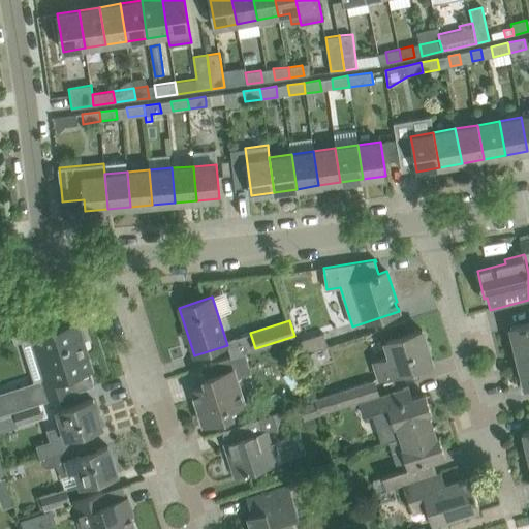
[(52,376),(0,393),(0,409),(2,415),(12,411),(38,403),(47,401),(53,399),(72,393),(95,385),(90,370),(92,369),(87,350),(84,351),(75,327),(79,325),(78,321),(57,329),(35,335),(32,336),(32,337),(39,335),(45,354),(48,364),(52,376)]
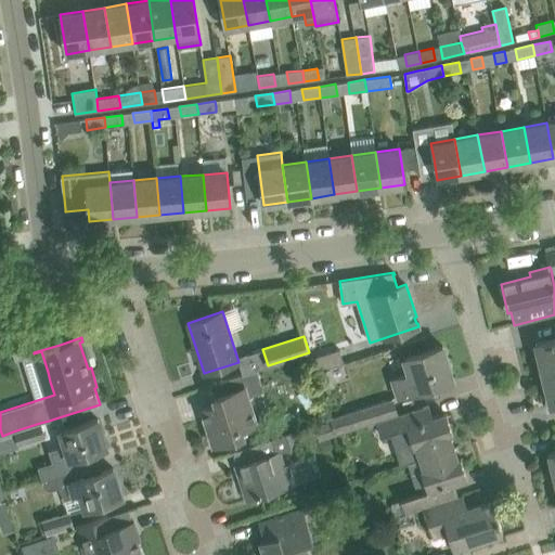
[(554,338),(536,344),(543,374),(554,371),(554,338)]
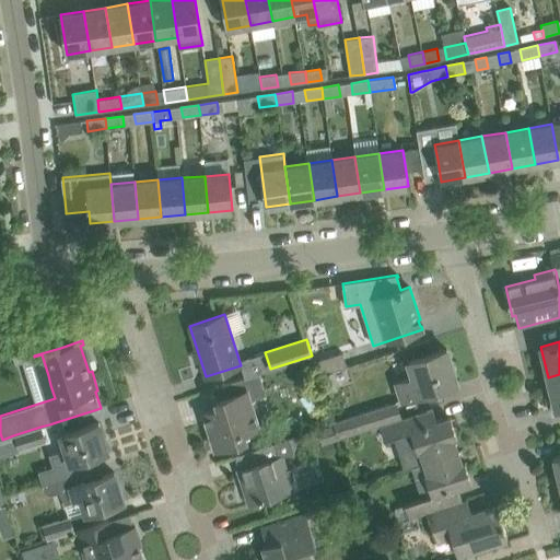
[(401,400),(436,389),(457,383),(446,349),(408,362),(413,378),(396,384),(401,400)]
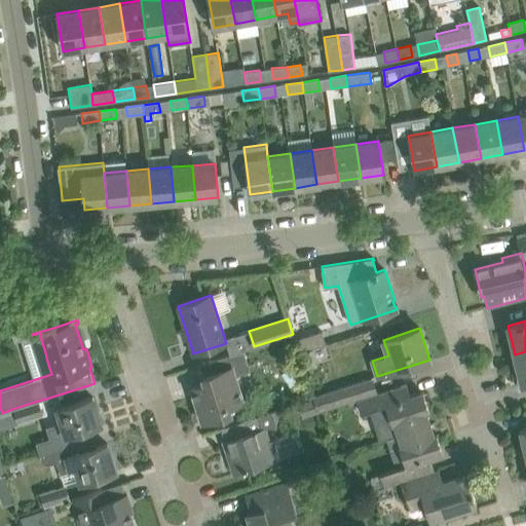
[(298,352),(326,344),(322,330),(294,339),(298,352)]
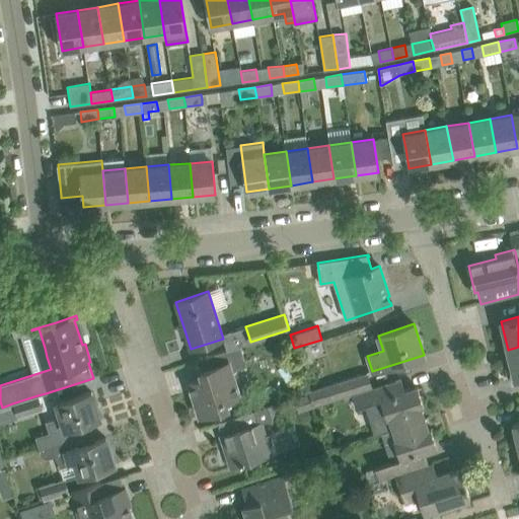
[(230,364),(243,359),(239,346),(224,351),(214,355),(218,366),(200,371),(200,372),(204,371),(206,377),(189,382),(199,416),(218,410),(229,406),(227,398),(240,394),(232,371),(230,364)]
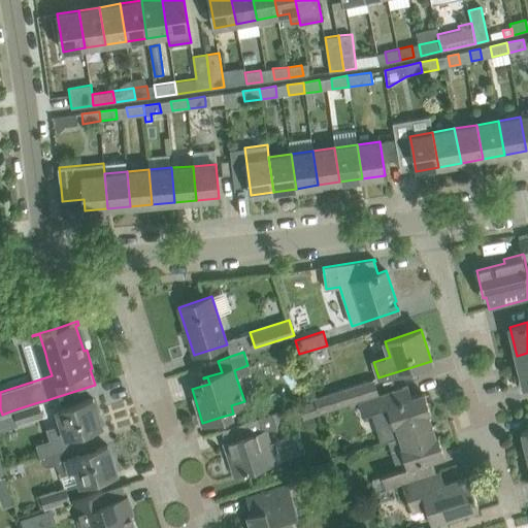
[(527,353),(517,356),(524,385),(527,384),(527,353)]
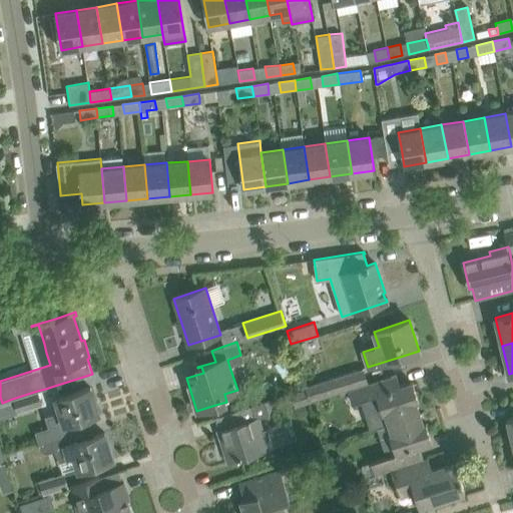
[(362,369),(324,381),(306,387),(310,402),(329,396),(367,384),(362,369)]
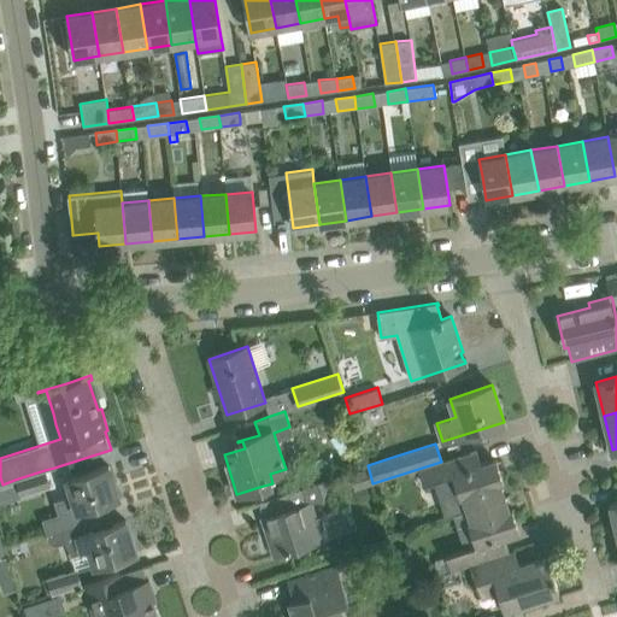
[(445,518),(468,510),(505,498),(500,483),(504,482),(497,459),(481,464),(477,451),(418,470),(423,485),(432,481),(445,518)]
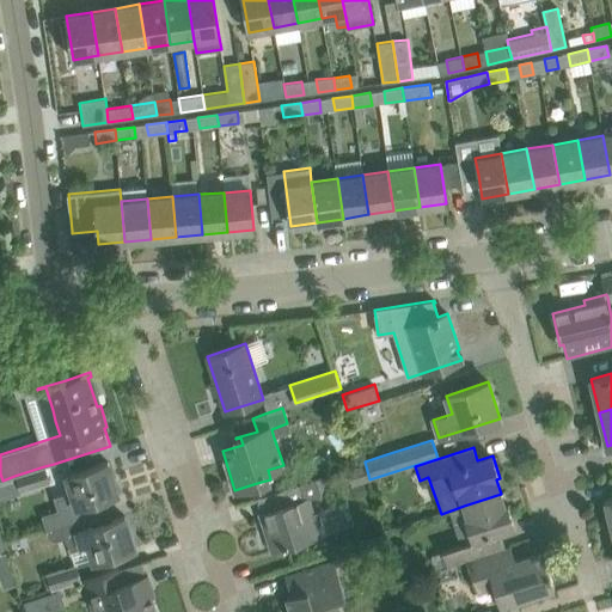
[(57,509),(42,514),(46,528),(98,513),(95,501),(105,497),(118,494),(108,461),(85,469),(66,475),(71,491),(53,496),(57,509)]
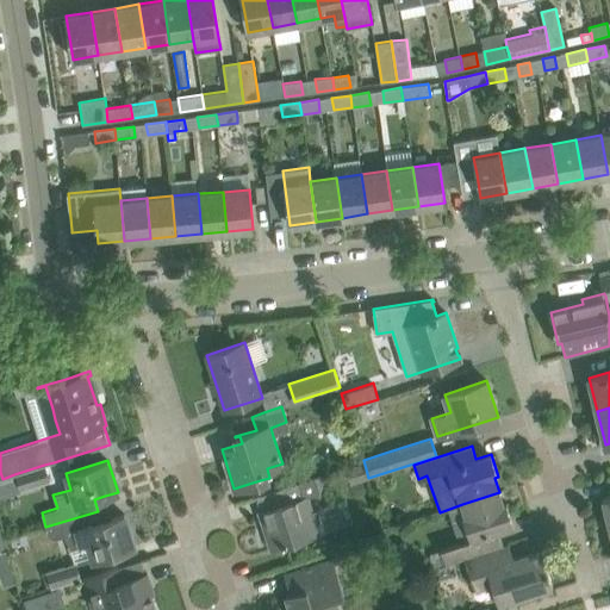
[(44,465),(14,474),(19,490),(37,485),(50,480),(44,465)]
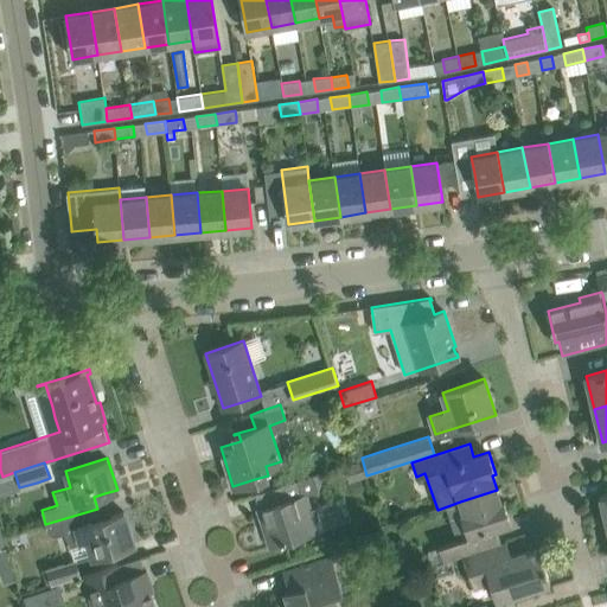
[(318,489),(324,486),(320,473),(300,479),(288,483),(280,486),(280,487),(285,500),(257,510),(257,511),(263,509),(267,522),(263,523),(270,545),(269,545),(269,547),(292,540),(317,531),(323,530),(315,508),(311,510),(306,496),(319,491),(318,489)]
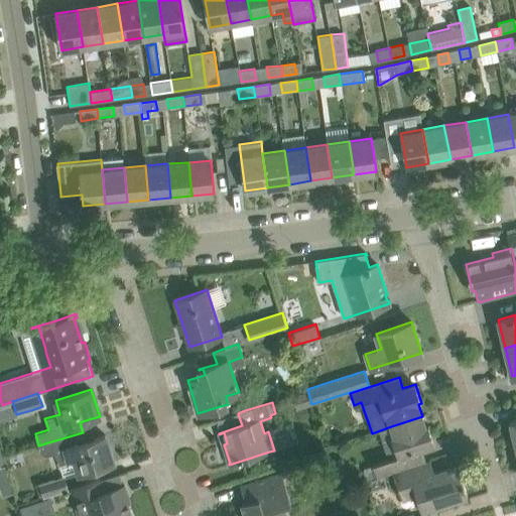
[(393,470),(393,472),(425,462),(421,449),(434,445),(428,426),(426,427),(422,416),(391,426),(394,437),(392,438),(397,456),(373,464),(377,476),(393,470)]
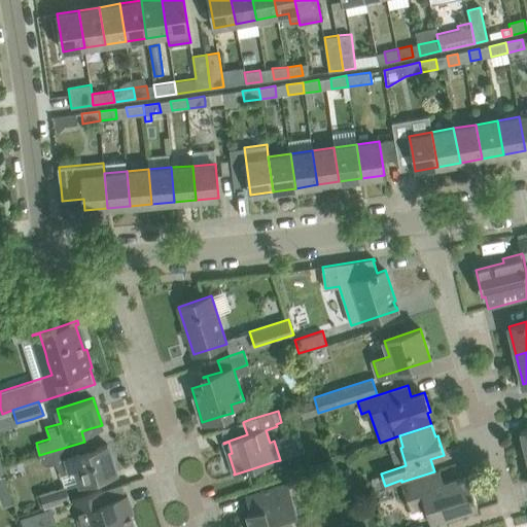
[(108,445),(88,451),(84,442),(39,455),(41,462),(48,465),(57,462),(61,475),(76,469),(80,484),(97,479),(116,472),(108,445)]
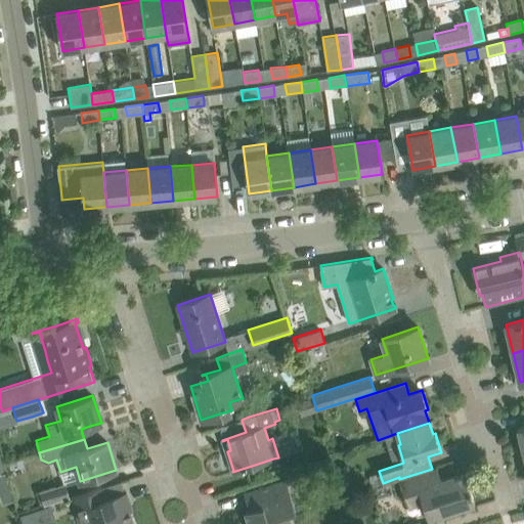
[(465,473),(441,481),(437,468),(432,469),(399,479),(402,486),(408,506),(410,505),(423,501),(428,517),(475,503),(465,473)]
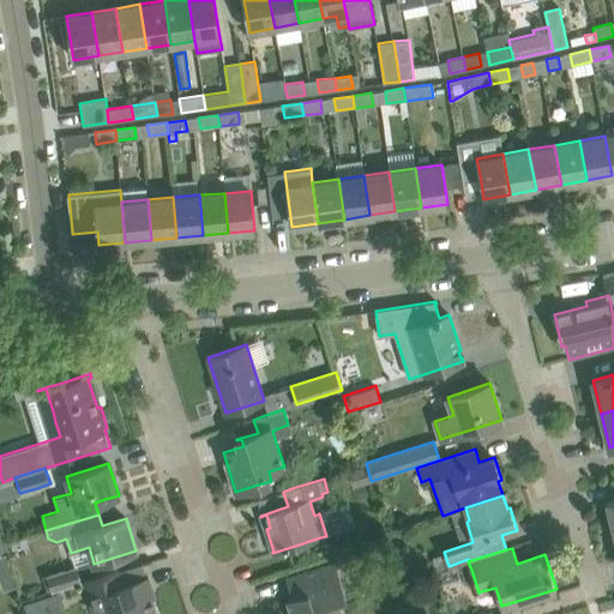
[(0,572),(12,569),(7,552),(5,553),(0,554),(0,572)]
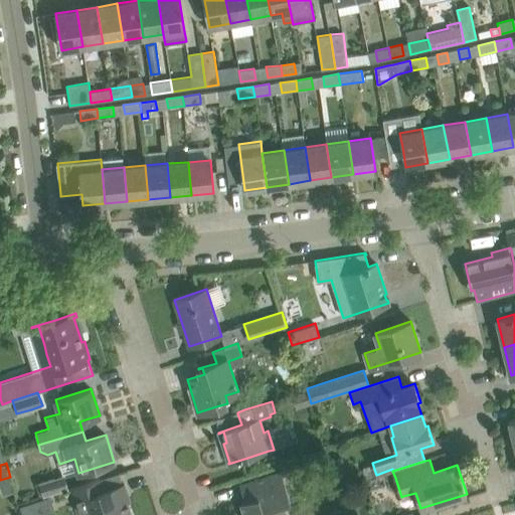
[(286,514),(283,504),(291,502),(281,472),(239,485),(244,501),(240,502),(243,511),(244,514),(286,514)]
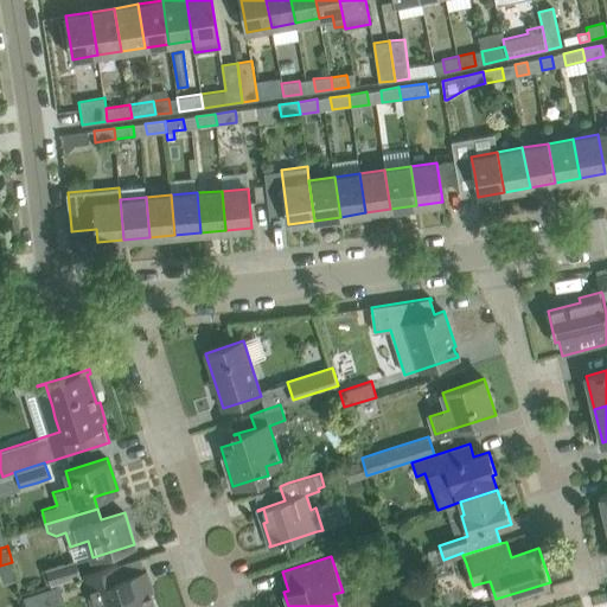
[(52,586),(81,576),(75,560),(46,569),(52,586)]
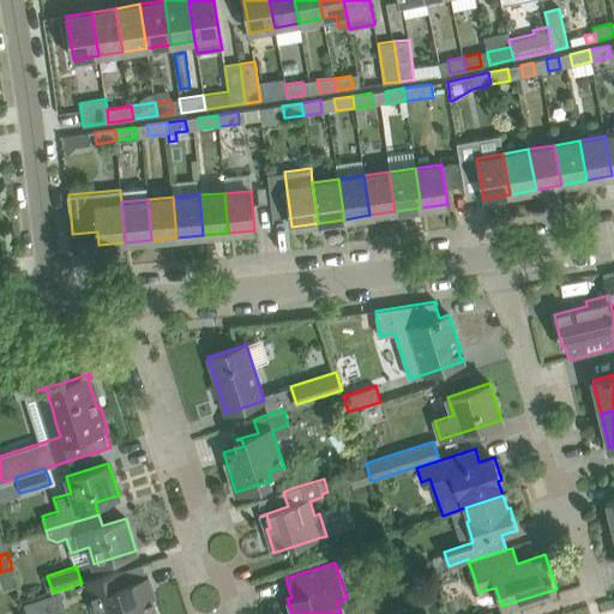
[(148,577),(125,584),(120,571),(97,578),(85,582),(95,611),(96,609),(96,613),(156,613),(151,599),(154,597),(148,578),(148,577)]
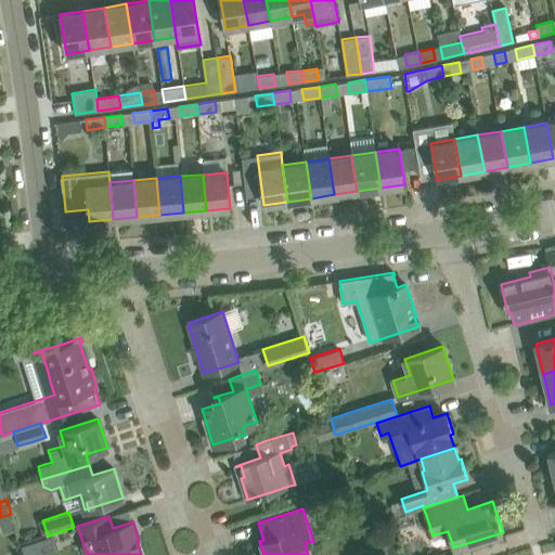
[(49,554),(60,552),(54,534),(22,545),(24,554),(49,554)]
